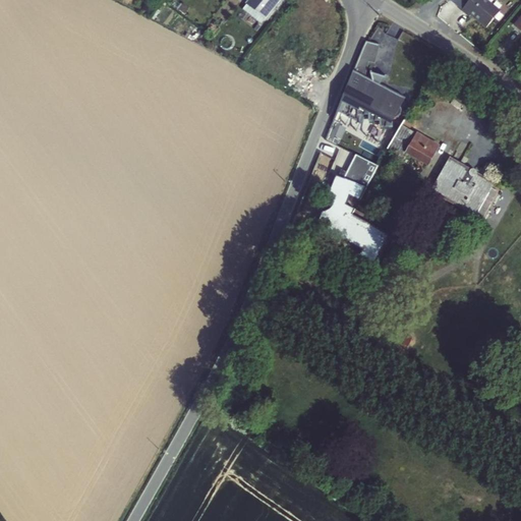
[(282,0),(247,0),(245,4),(267,20),(282,0)]
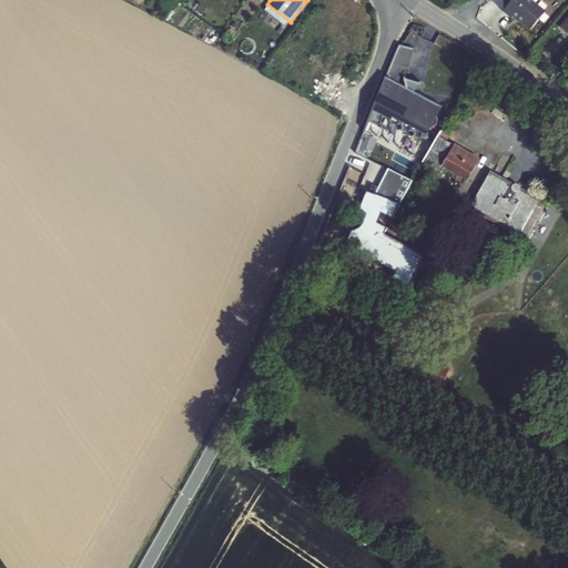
[(531,0),(510,0),(503,10),(511,18),(514,16),(530,30),(546,11),(531,0)]
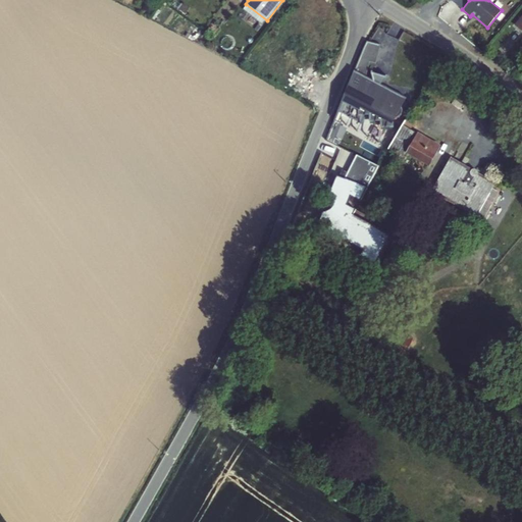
[(364,44),(354,72),(334,121),(388,150),(414,105),(366,80),(370,70),(373,70),(385,48),(364,44)]
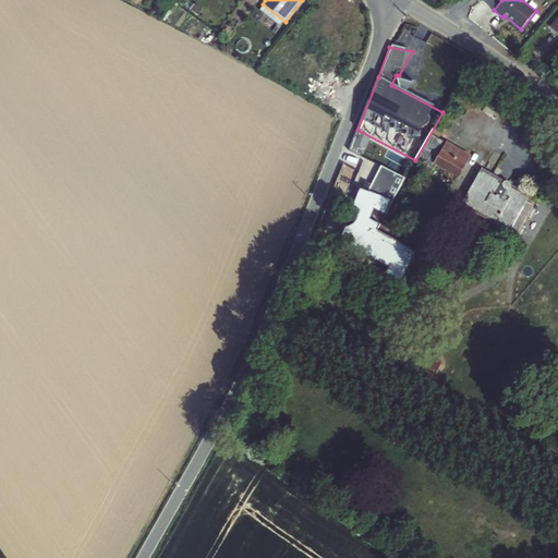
[(463,177),(473,153),(447,142),(436,166),(463,177)]
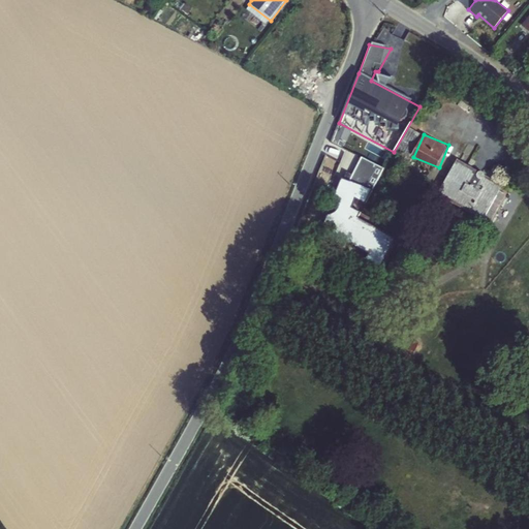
[(477,172),(457,160),(437,195),(483,221),(502,186),(485,176),(483,173),(477,172)]
